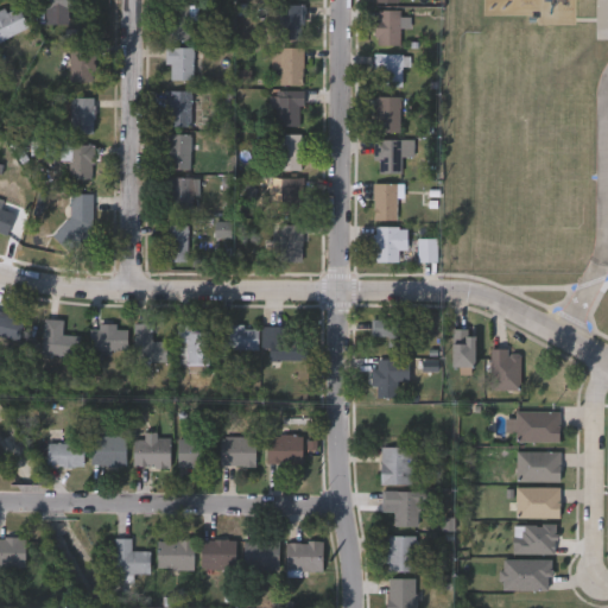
[(44,0),(81,0),(81,10),(44,10),(44,0)]
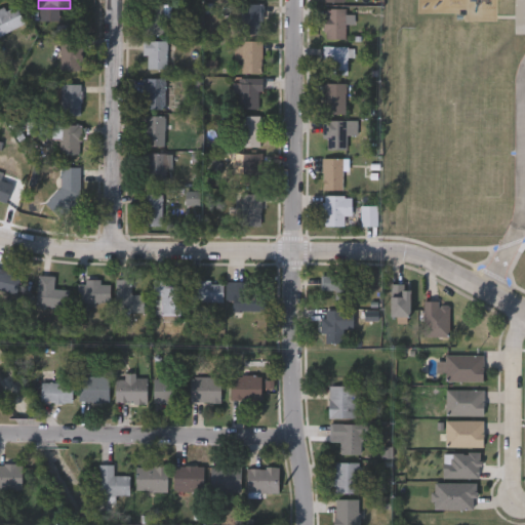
[(0,9),(13,3),(23,24),(0,34),(0,9)]
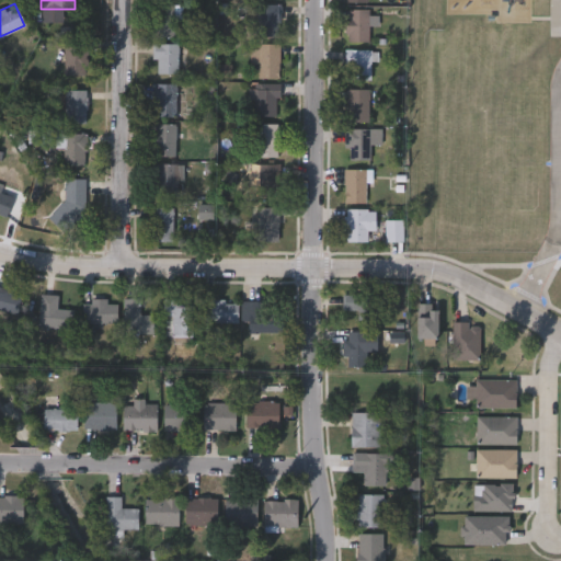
[(152,36),(152,3),(172,3),(172,36),(152,36)]
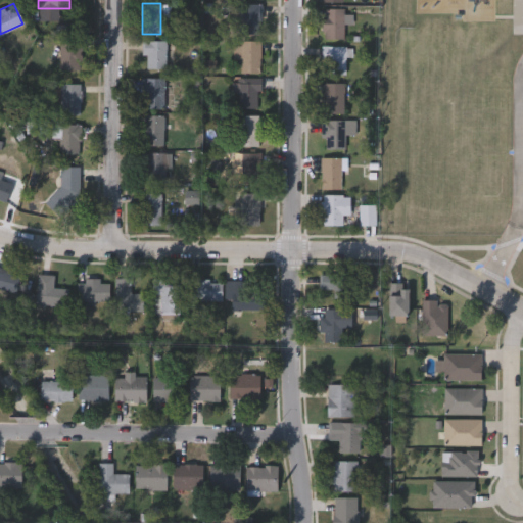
[(259,3),(259,34),(238,34),(238,3),(259,3)]
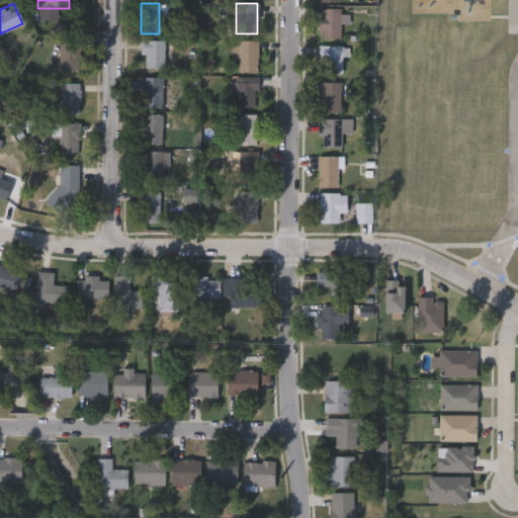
[(339,38),(319,38),(319,8),(339,8),(339,38)]
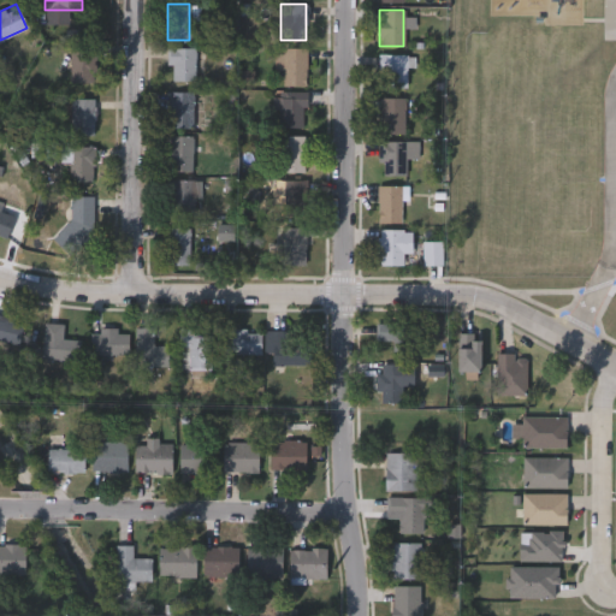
[(69,46),(95,46),(95,82),(69,82),(69,46)]
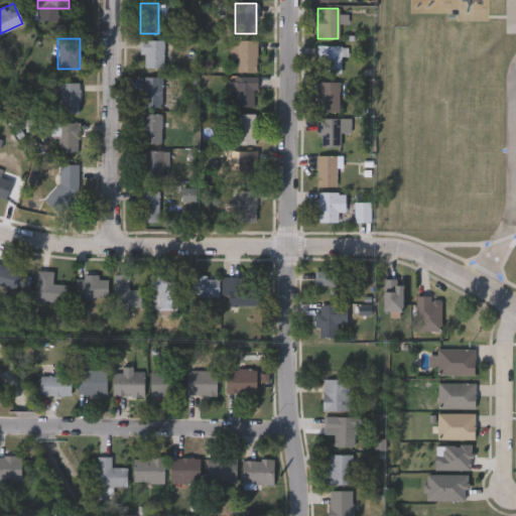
[(162,68),(141,68),(141,39),(162,39),(162,68)]
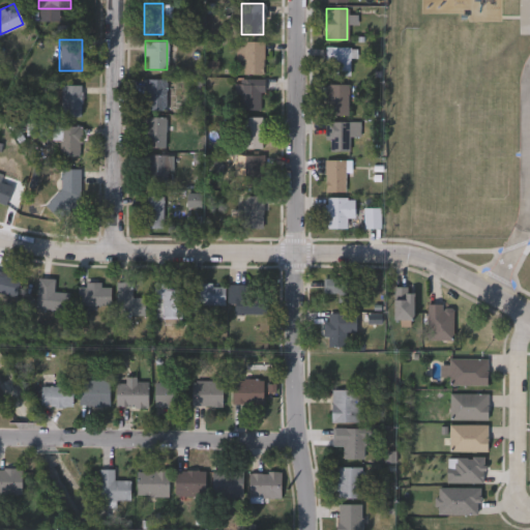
[(262,74),(241,74),(241,41),(262,41),(262,74)]
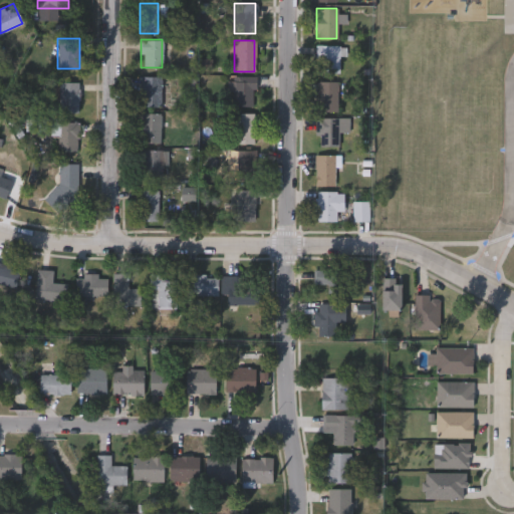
[(338,73),(316,73),(316,45),(338,45),(338,73)]
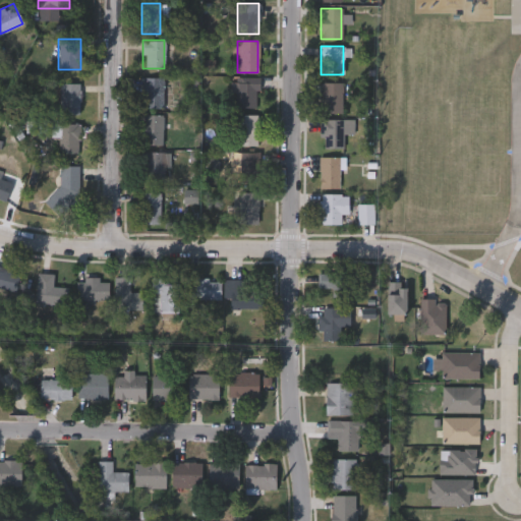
[(162,108),(142,108),(142,77),(162,77),(162,108)]
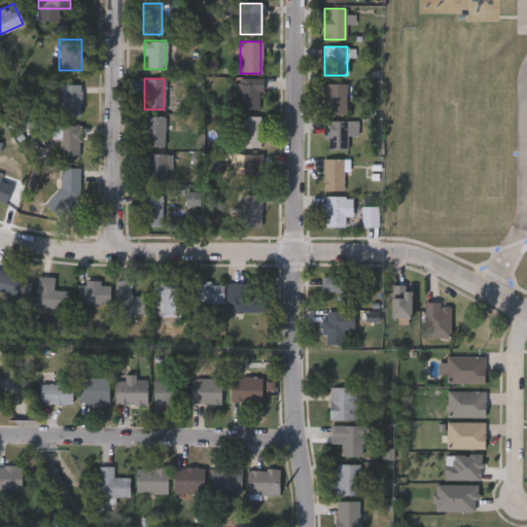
[(237,78),(260,78),(260,109),(237,109),(237,78)]
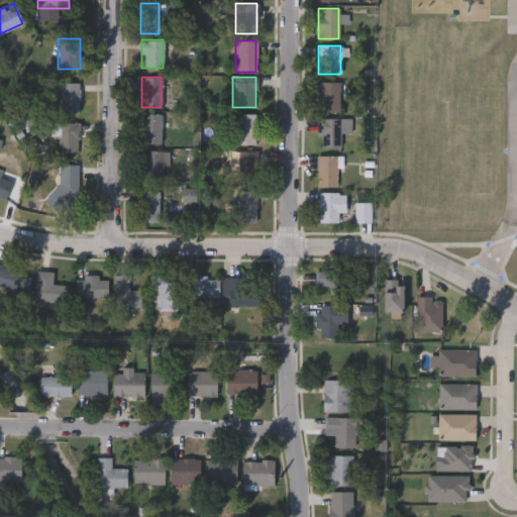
[(78,82),(78,114),(58,114),(58,82),(78,82)]
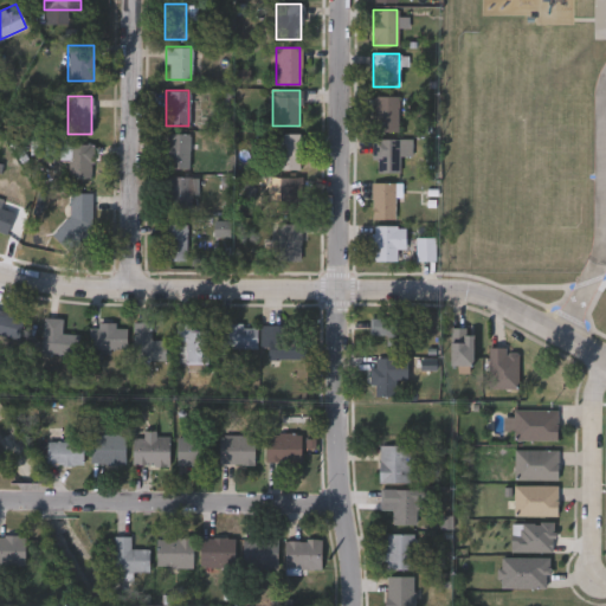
[(397,131),(373,131),(373,96),(397,96),(397,131)]
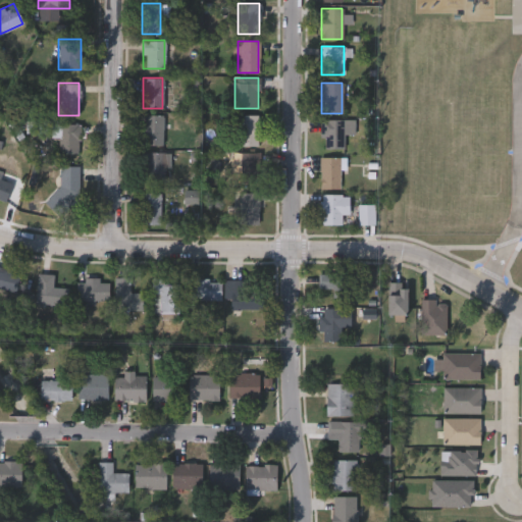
[(162,115),(162,146),(142,146),(142,115),(162,115)]
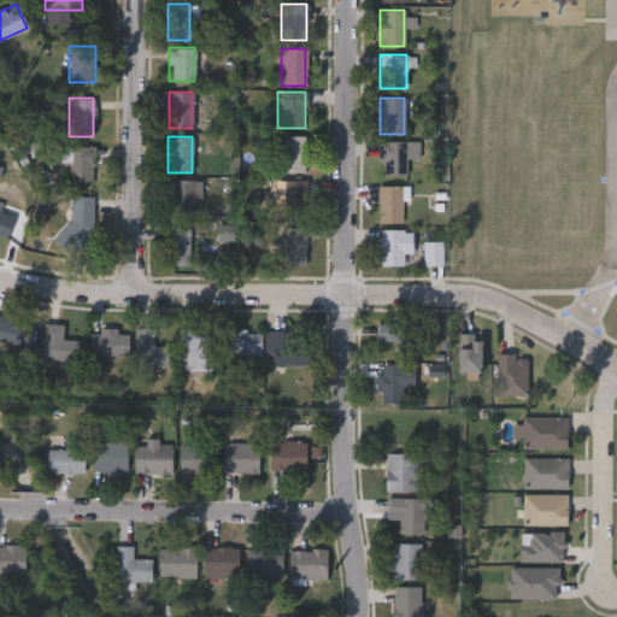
[(281,172),(281,136),(305,136),(305,172),(281,172)]
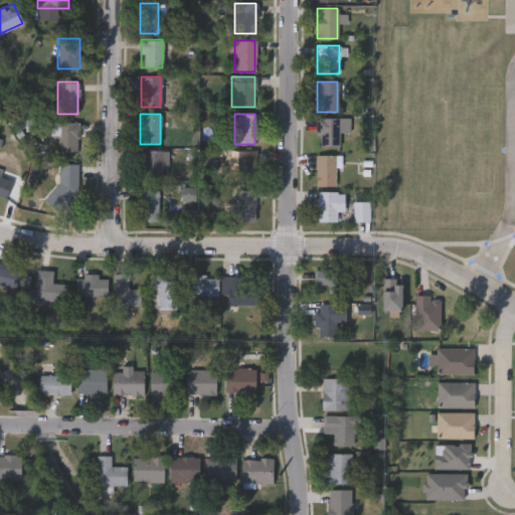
[(315,119),(339,119),(339,147),(315,147),(315,119)]
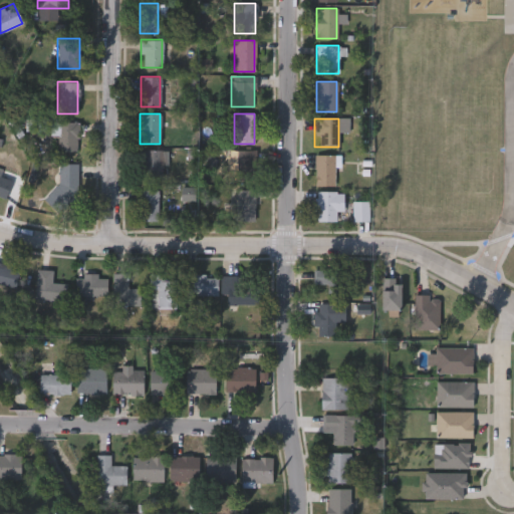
[(77,150),(57,150),(57,134),(56,134),(56,121),(77,121),(77,150)]
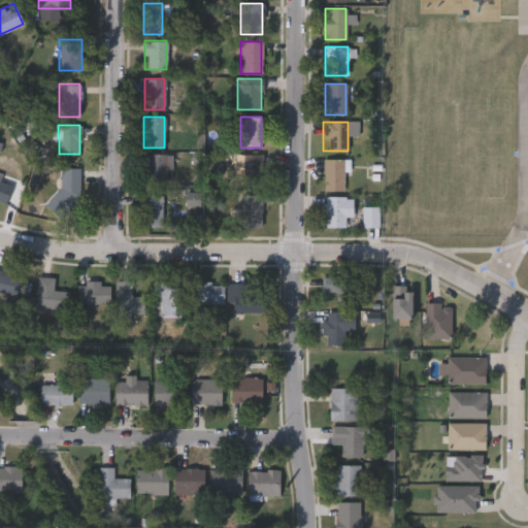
[(165,154),(165,183),(142,183),(142,154),(165,154)]
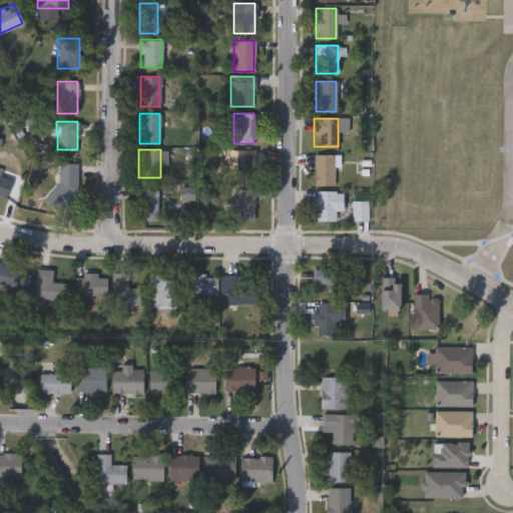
[(254,150),(253,179),(231,178),(232,149),(254,150)]
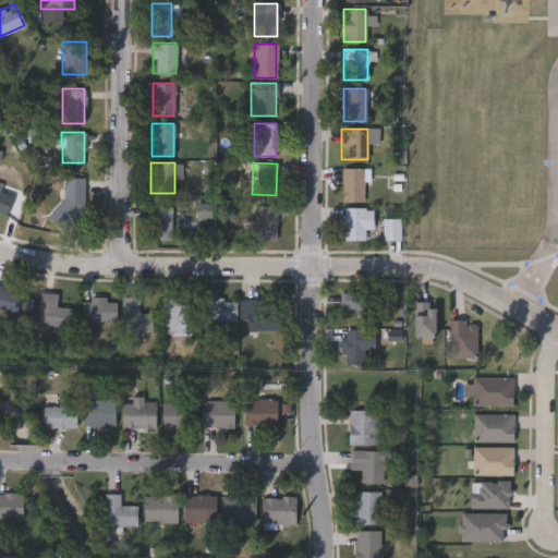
[(363,201),(341,201),(341,168),(363,168),(363,201)]
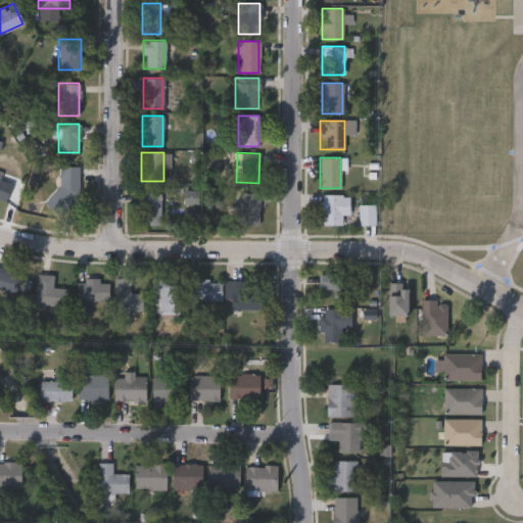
[(3,202),(0,200),(0,179),(10,183),(3,202)]
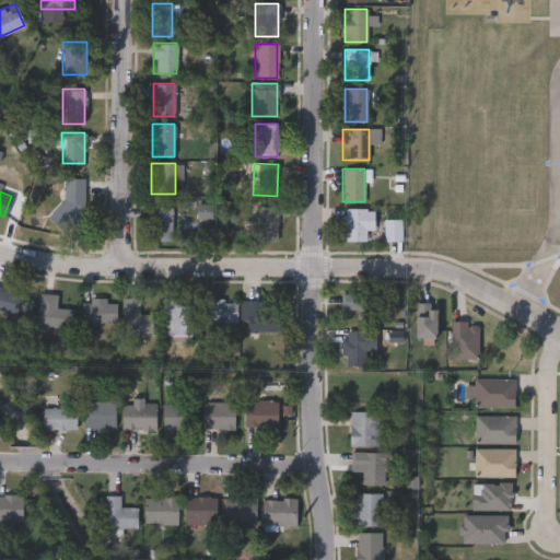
[(276,241),(255,241),(255,206),(276,206),(276,241)]
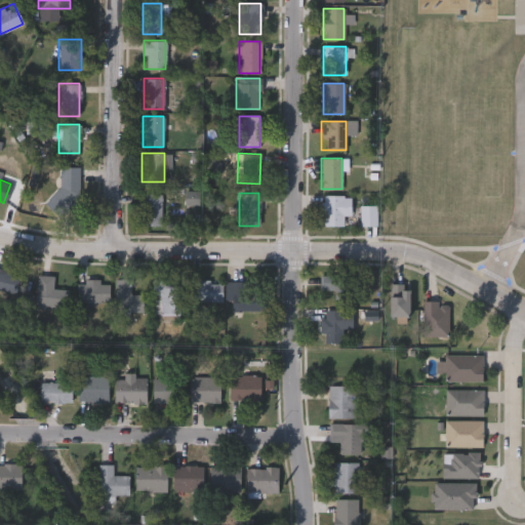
[(160,225),(140,225),(140,194),(160,194),(160,225)]
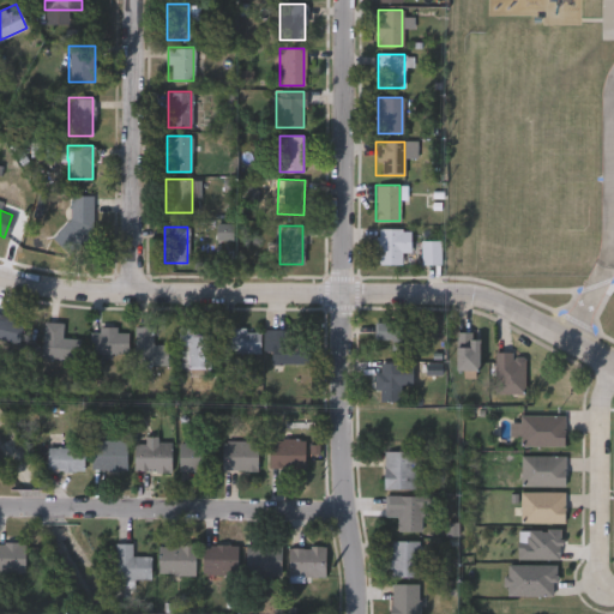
[(410,253),(402,253),(402,263),(377,263),(377,229),(409,228),(410,253)]
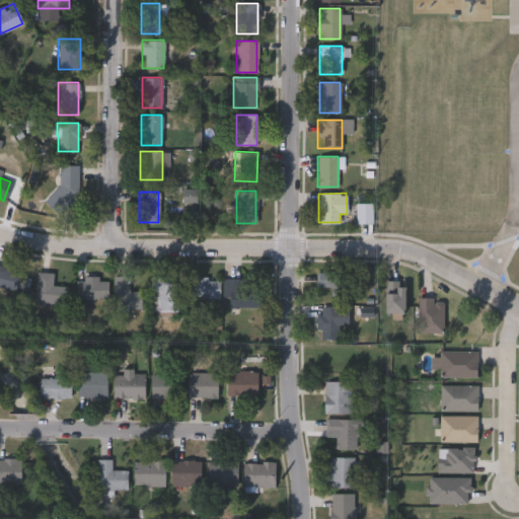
[(356,222),(356,203),(370,203),(370,222),(356,222)]
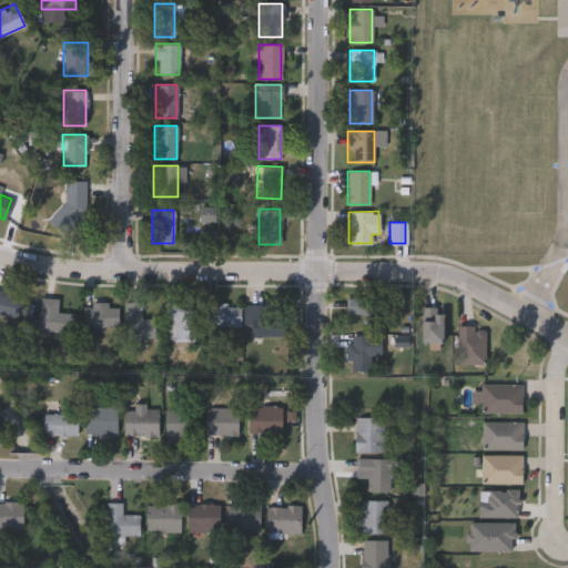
[(0,314),(0,292),(16,298),(8,317),(0,314)]
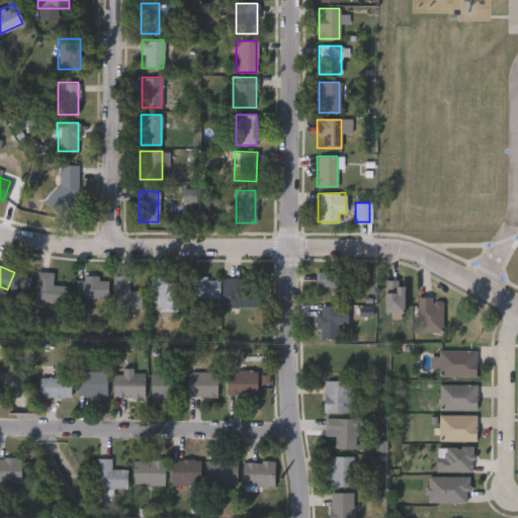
[(348,298),(329,298),(329,285),(317,285),(317,270),(348,270),(348,298)]
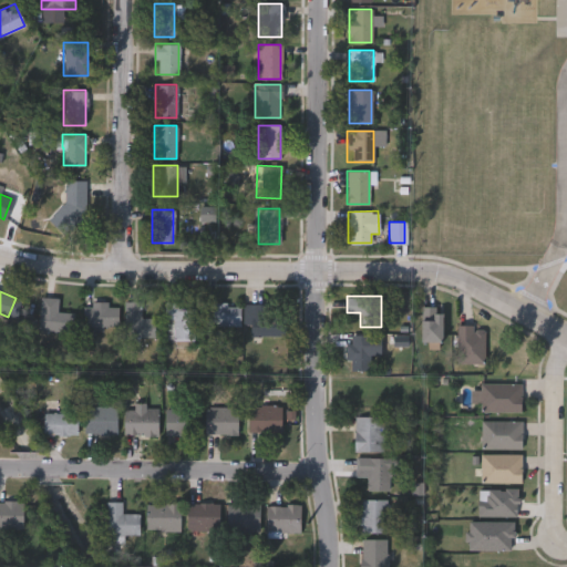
[(71,331),(37,330),(38,297),(55,297),(55,311),(71,311),(71,331)]
